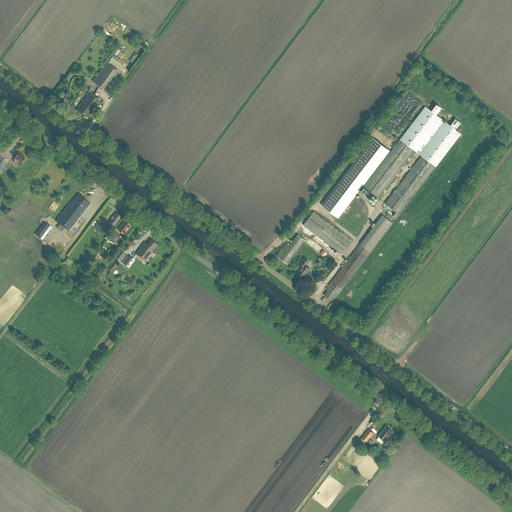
[(92,81),(107,91),(121,72),(106,62),(92,81)]
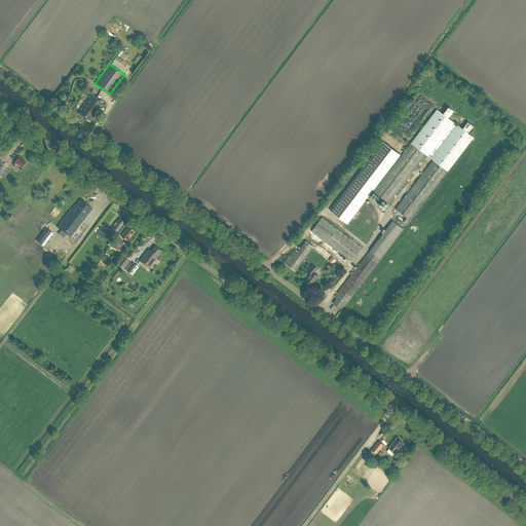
[(78,113),(82,116),(85,112),(86,113),(98,98),(90,92),(84,102),(85,103),(80,109),(81,109),(78,113)]
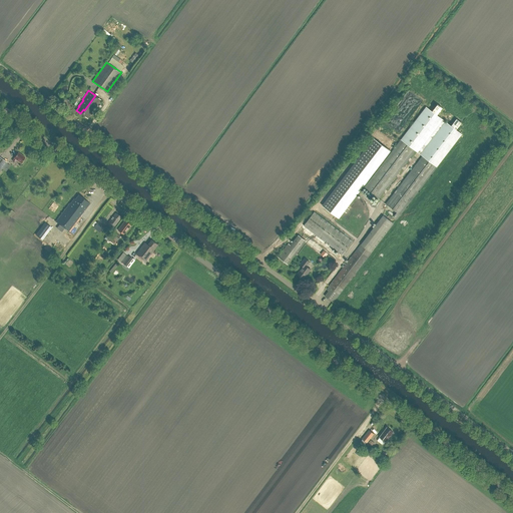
[(80,113),(87,118),(94,109),(101,100),(95,95),(84,110),(83,109),(80,113)]
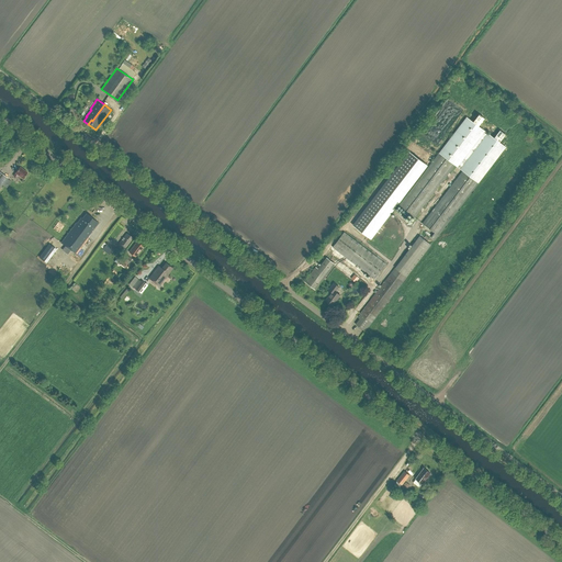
[(431,237),(435,240),(506,147),(467,116),(400,205),(415,217),(454,165),(463,170),(423,223),(435,233),(431,237)]
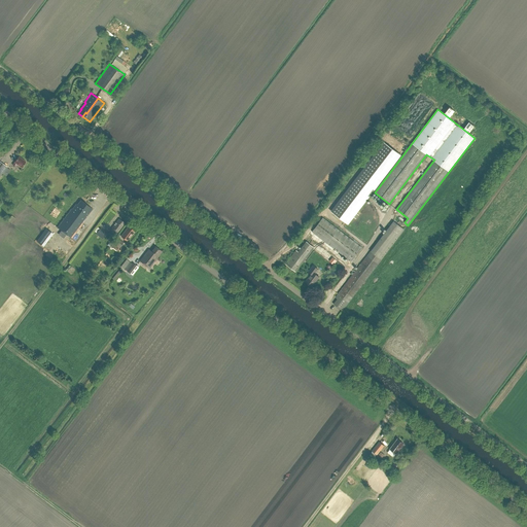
[(382,140),(329,209),(347,222),(352,216),(355,218),(358,214),(355,212),(399,153),(382,140)]
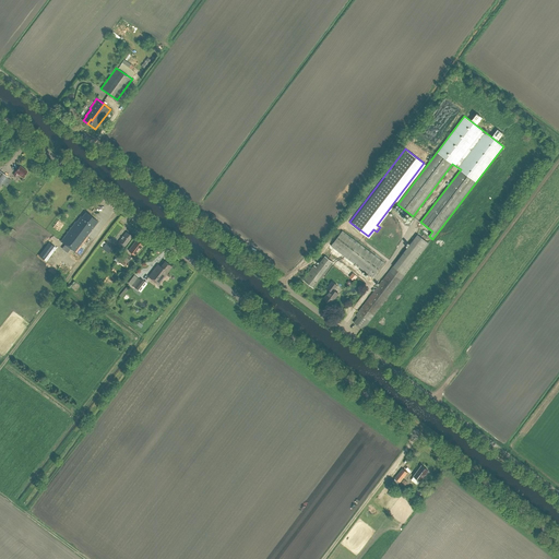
[(13,175),(16,177),(19,175),(23,177),(27,171),(20,166),(15,171),(13,175)]
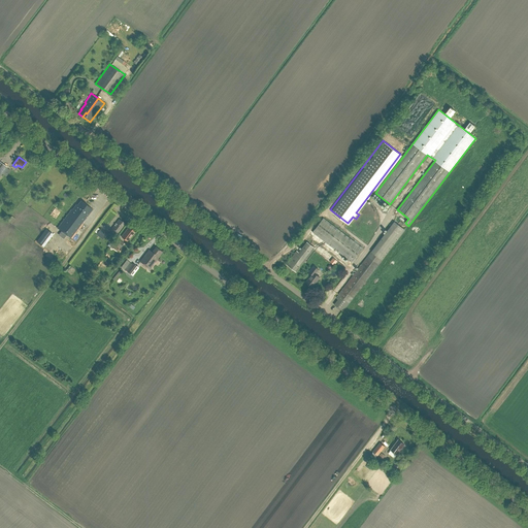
[(93,209),(80,200),(77,205),(76,204),(72,209),(71,208),(58,227),(70,237),(93,209)]
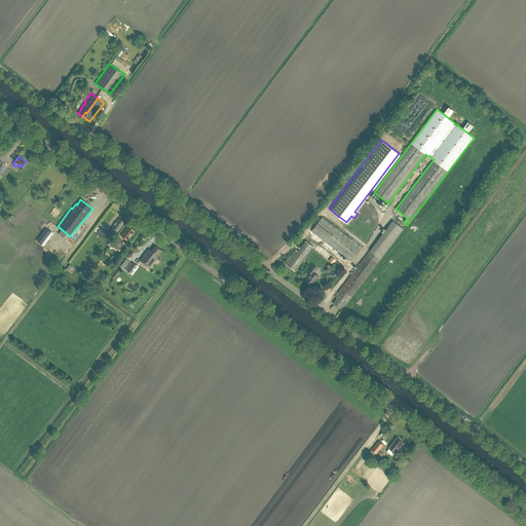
[(323,217),(311,231),(350,261),(361,247),(323,217)]
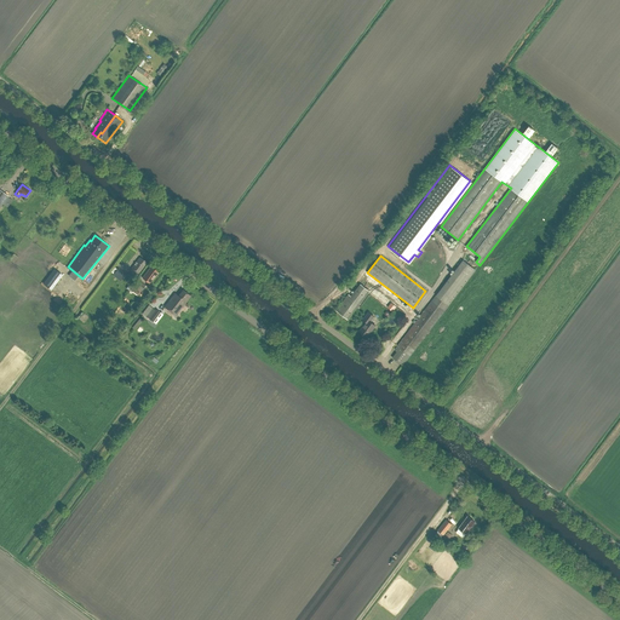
[(131,269),(137,274),(145,264),(143,264),(145,262),(139,257),(131,269)]
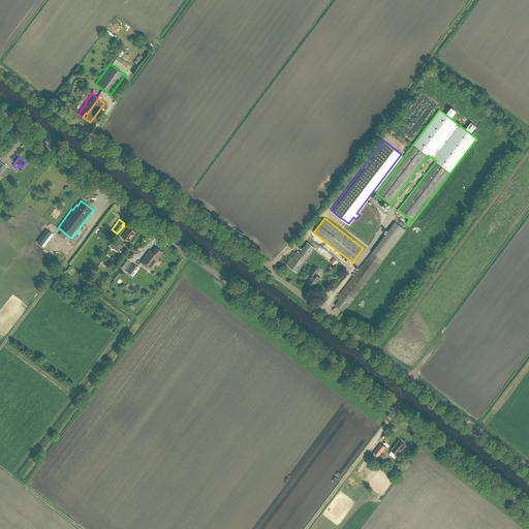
[(335,305),(343,312),(406,230),(395,222),(337,299),(339,300),(335,305)]
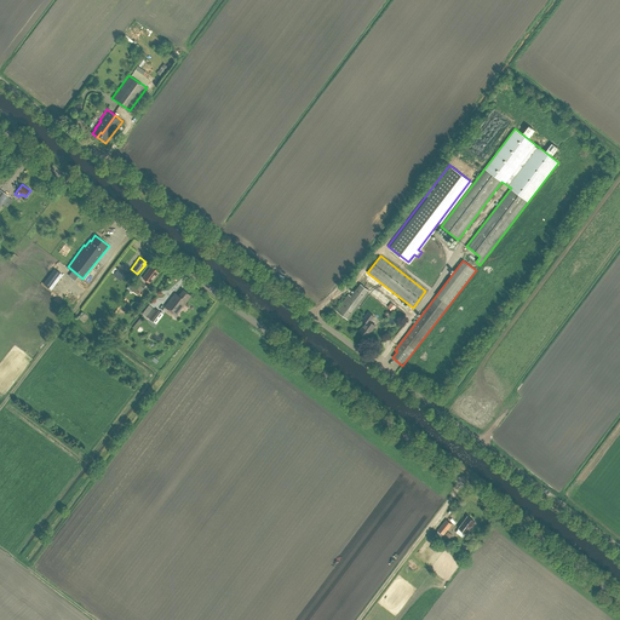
[(142,277),(149,283),(159,271),(151,265),(142,277)]
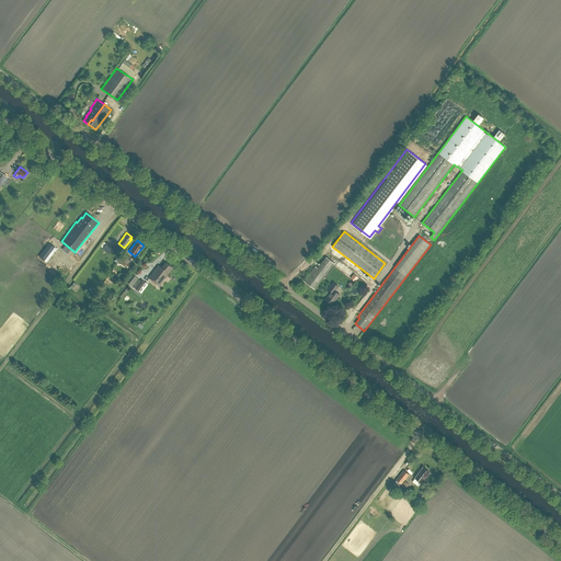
[(102,241),(99,247),(107,253),(113,247),(105,241),(105,242),(102,241)]
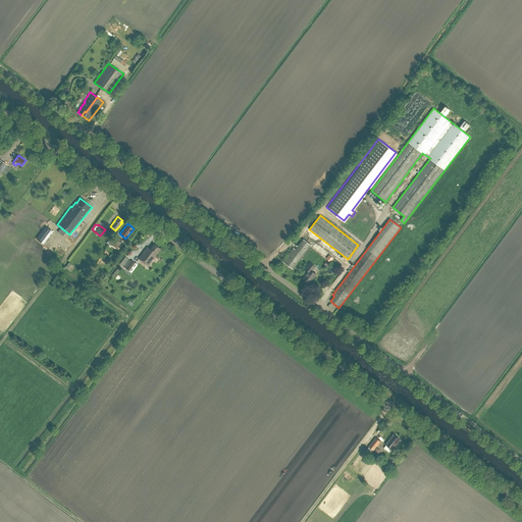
[(62,236),(65,231),(60,227),(57,231),(62,236)]
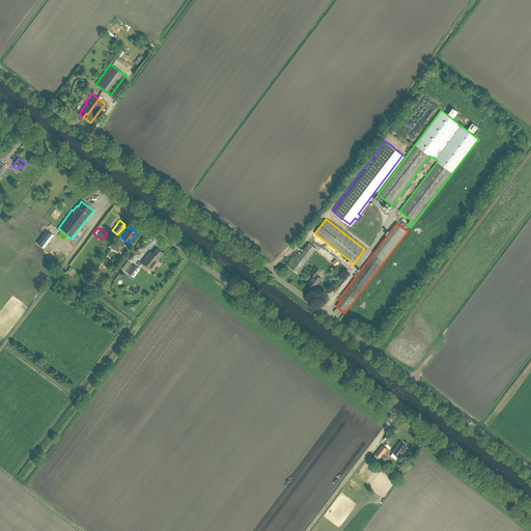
[(118,239),(114,244),(113,246),(109,244),(107,246),(113,250),(116,245),(121,249),(124,244),(118,239)]
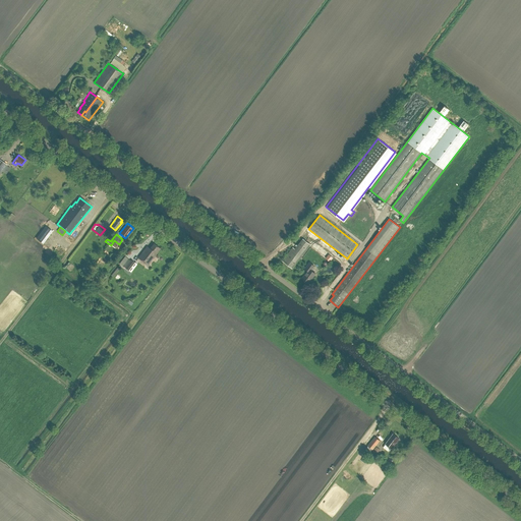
[(302,239),(295,248),(293,247),(282,261),(292,269),(310,244),(302,239)]
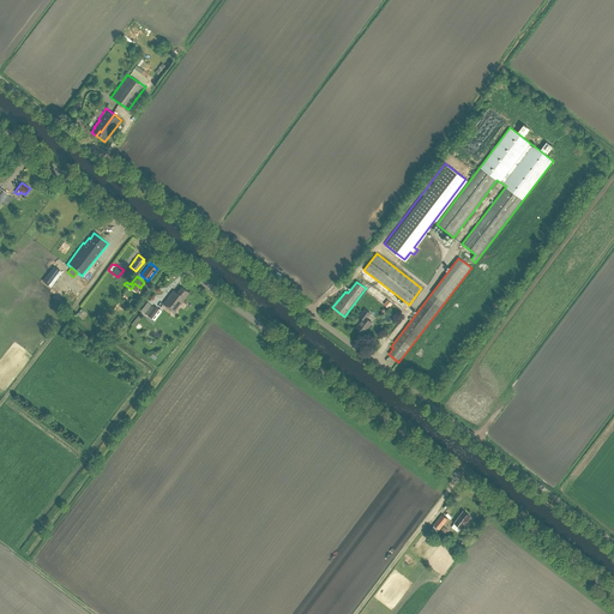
[(163,304),(174,312),(188,293),(181,287),(176,293),(173,290),(163,304)]
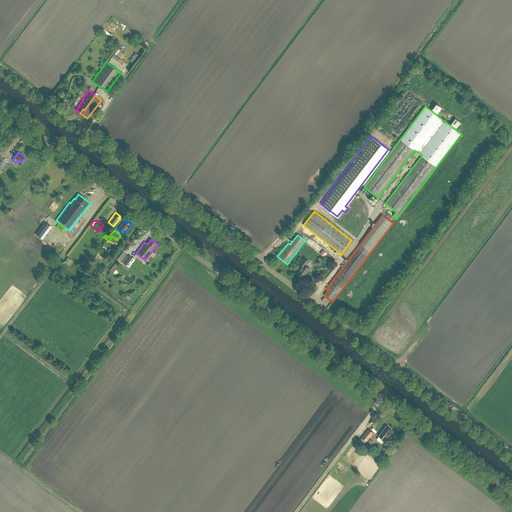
[(123,263),(126,266),(132,258),(129,255),(123,263)]
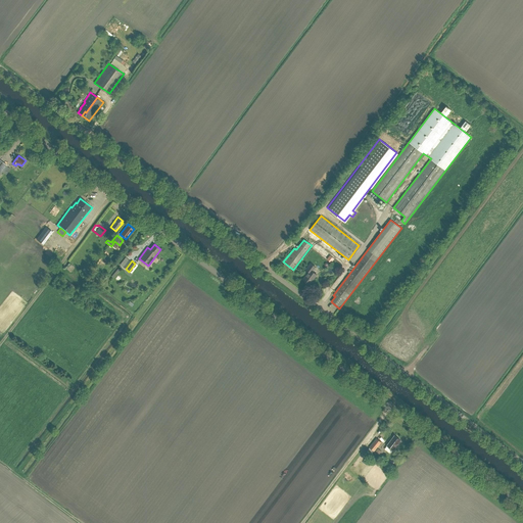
[(308,272),(303,280),(310,284),(317,275),(313,272),(316,267),(311,264),(305,270),(308,272)]
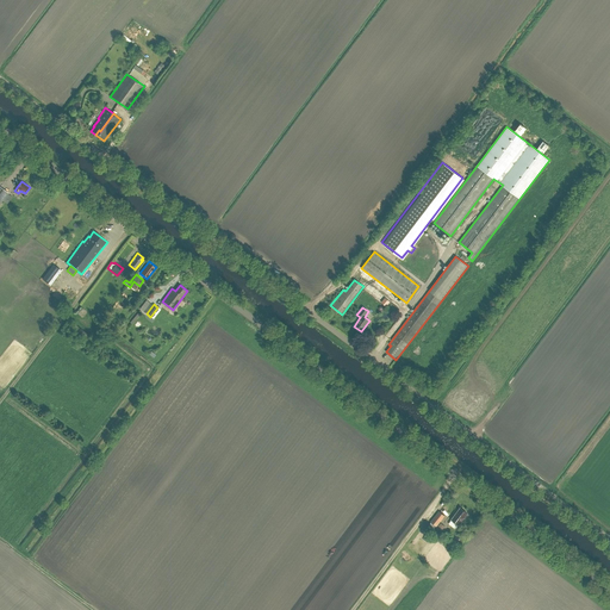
[(460,508),(454,516),(452,520),(455,522),(458,518),(460,521),(467,512),(460,508)]
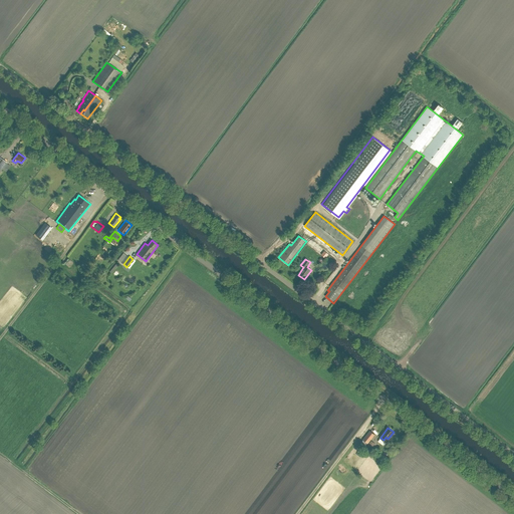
[(374,435),(369,431),(362,440),(367,445),(374,435)]
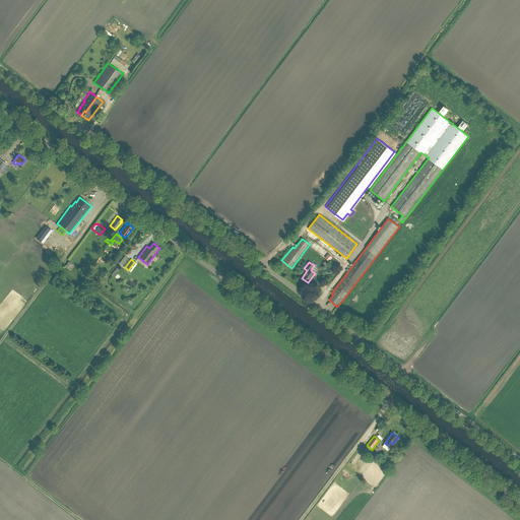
[(371,456),(372,454),(364,448),(362,449),(371,456)]
